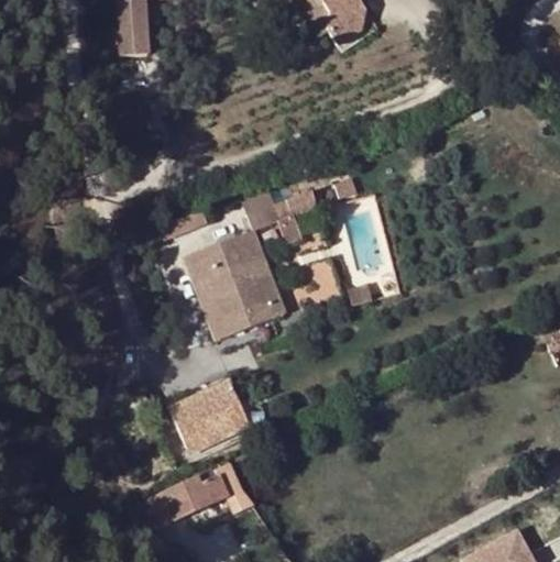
[(252,0),(260,11),(276,0),(252,0)]
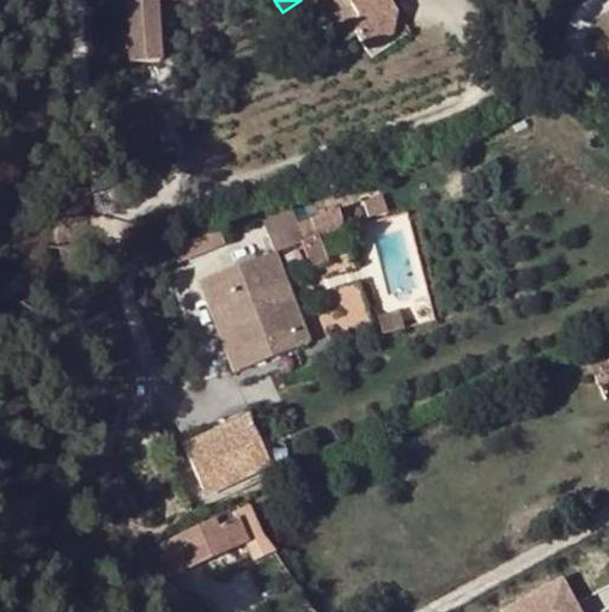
[(323,0),(351,42),(360,35),(370,49),(394,34),(399,10),(393,0),(323,0)]
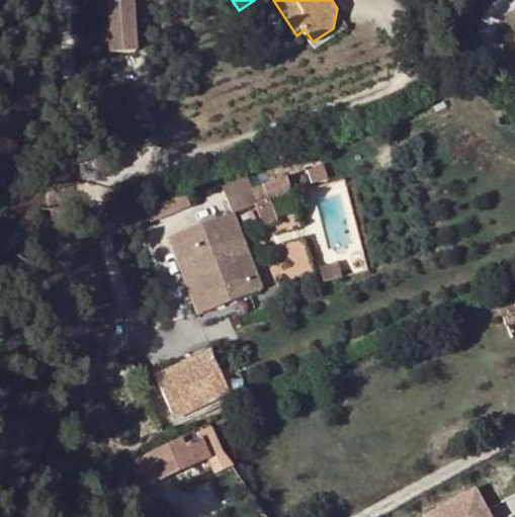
[(224,185),(229,197),(251,188),(247,177),(224,185)]
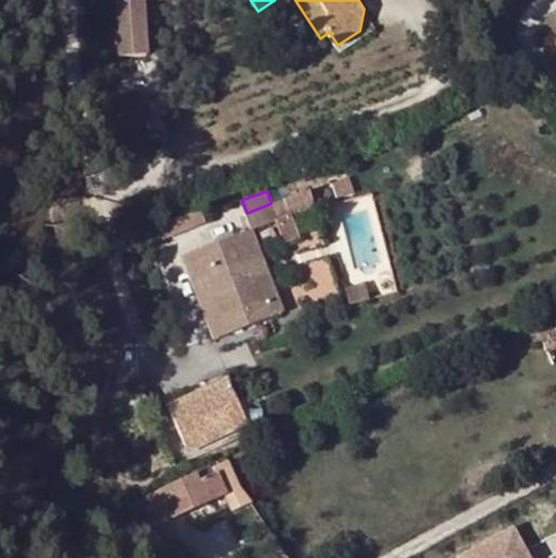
[(271,203),(247,213),(252,229),(276,220),(271,203)]
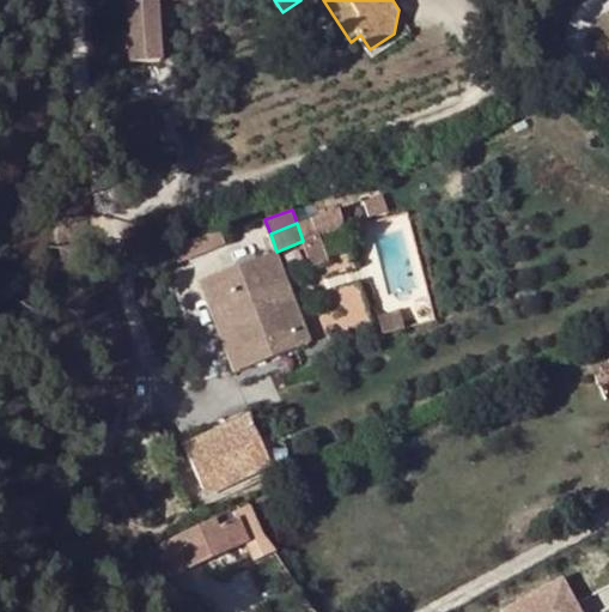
[(183,261),(230,244),(225,230),(178,247),(183,261)]
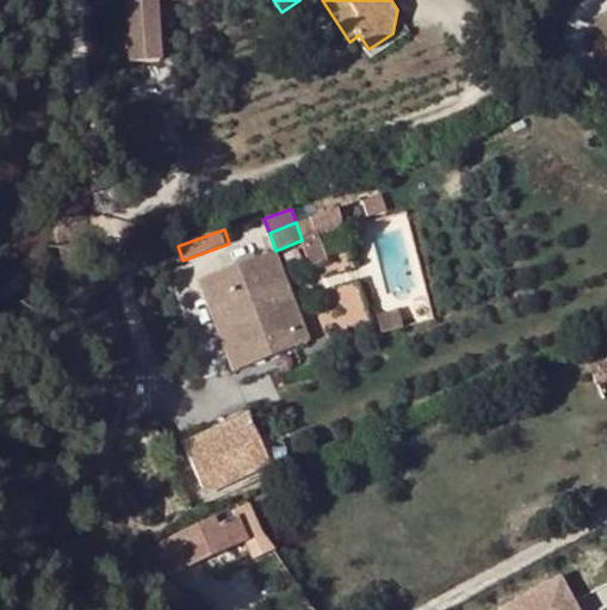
[(286,277),(276,251),(204,279),(214,306),(222,302),(233,330),(224,333),(236,369),(309,342),(299,316),(285,322),(271,283),(286,277)]
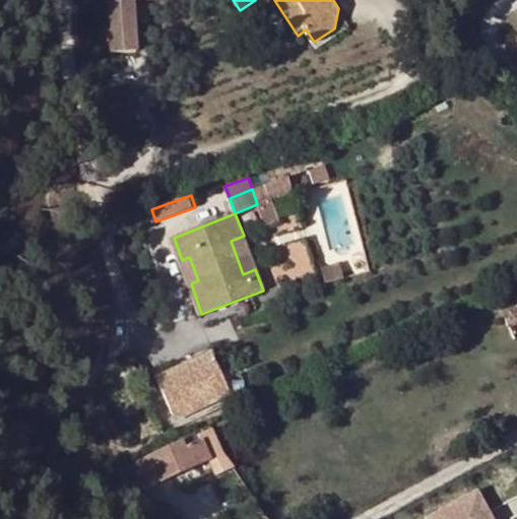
[(255,269),(244,236),(231,241),(243,274),(255,269)]
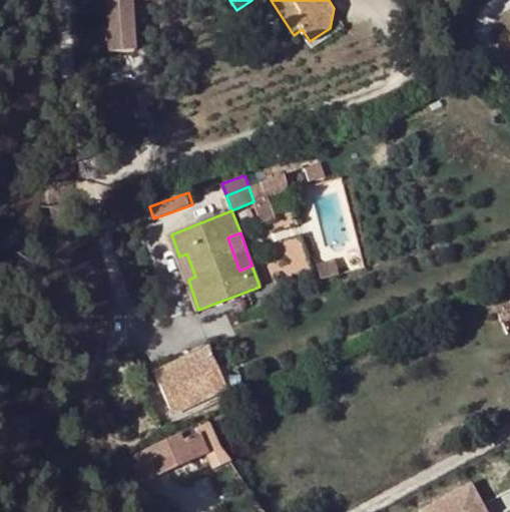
[(186,253),(179,257),(188,280),(195,277),(186,253)]
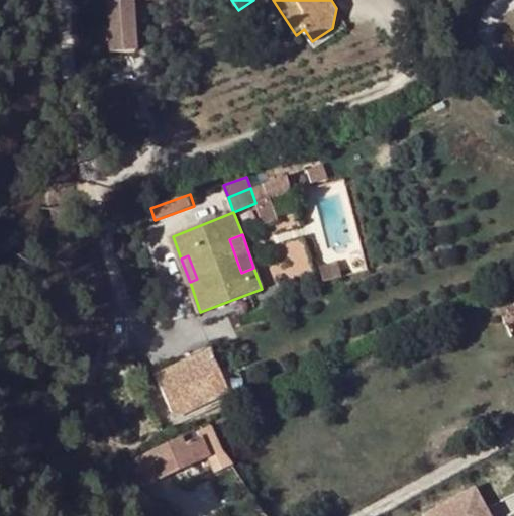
[(176,415),(230,390),(211,349),(157,376),(176,415)]
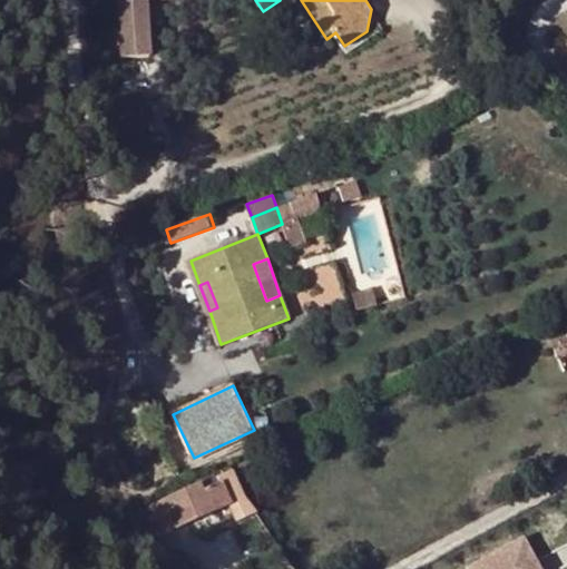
[(247,494),(237,469),(215,479),(217,483),(191,496),(140,519),(149,539),(247,494)]
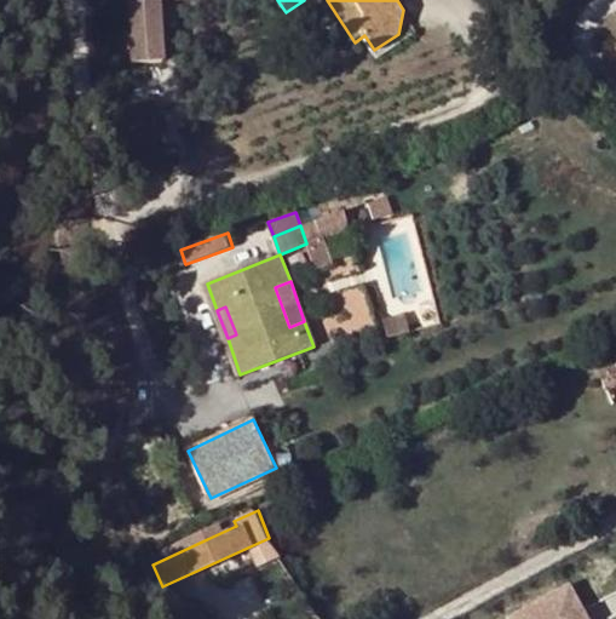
[(153,565),(207,539),(205,533),(150,559),(153,565)]
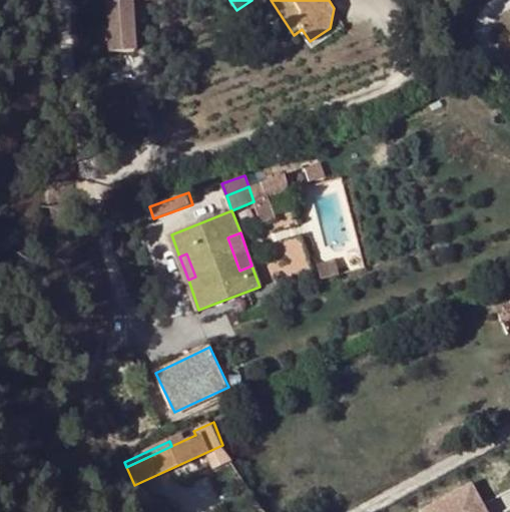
[(502,511),(509,507),(509,475),(504,464),(454,491),(464,511),(502,511)]
